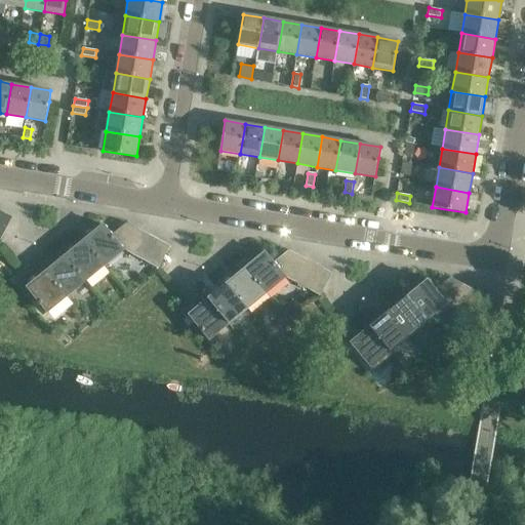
[(0,236),(10,218),(0,212),(0,236)]
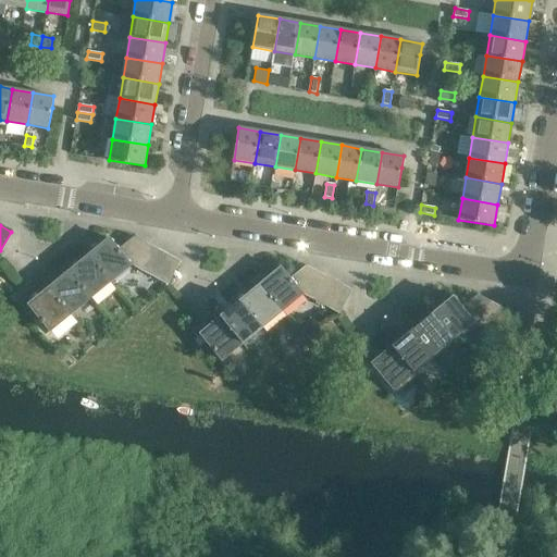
[(134,267),(147,243),(135,236),(119,249),(132,264),(134,267)]
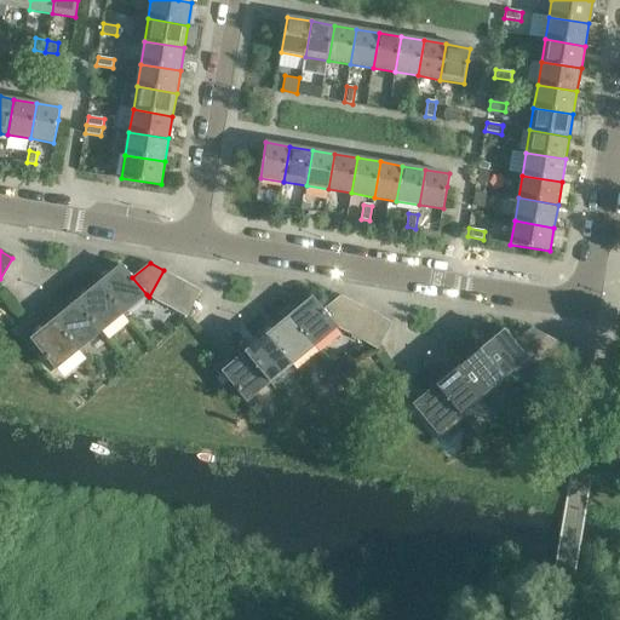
[(147,294),(132,277),(122,265),(104,280),(99,274),(90,281),(95,287),(99,283),(124,314),(147,294)]
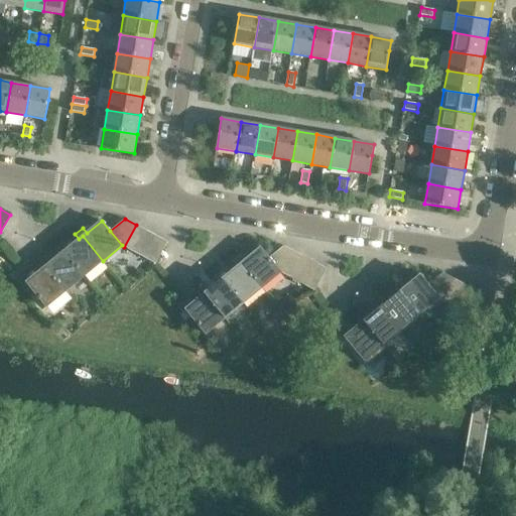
[(134,252),(146,230),(136,225),(124,247),(134,252)]
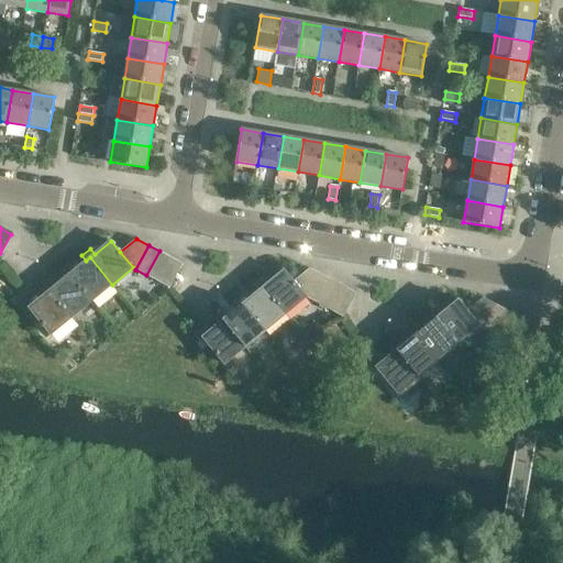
[(158,282),(170,257),(159,251),(146,275),(158,282)]
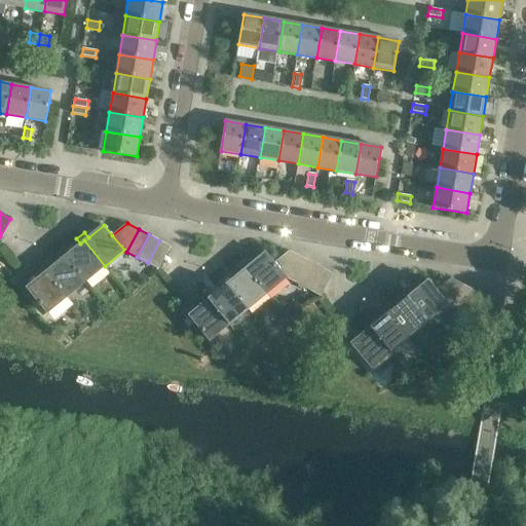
[(84,240),(80,243),(70,253),(66,248),(58,254),(62,259),(66,256),(85,282),(105,266),(84,240)]
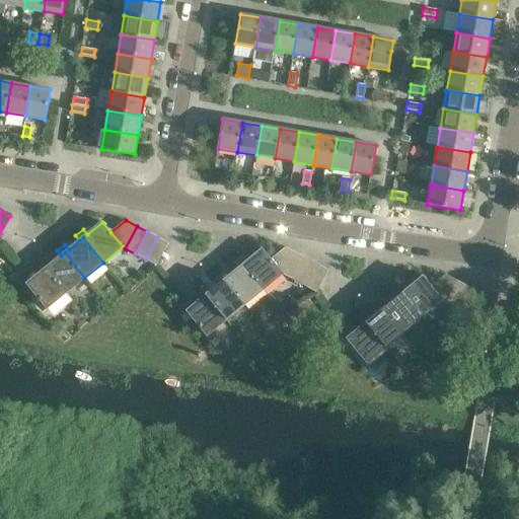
[(157,265),(168,243),(157,237),(146,260),(157,265)]
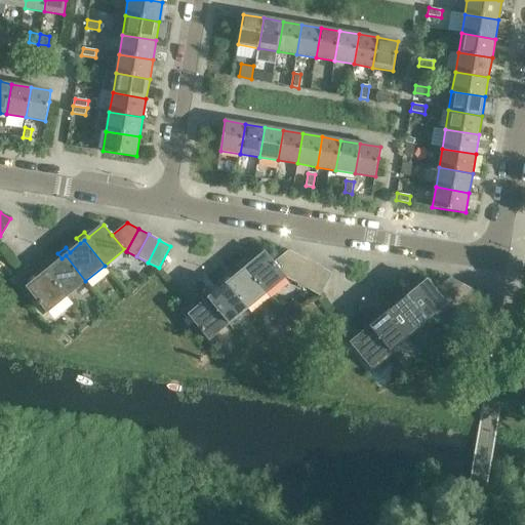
[(288,279),(299,256),(289,250),(274,263),(285,277),(288,279)]
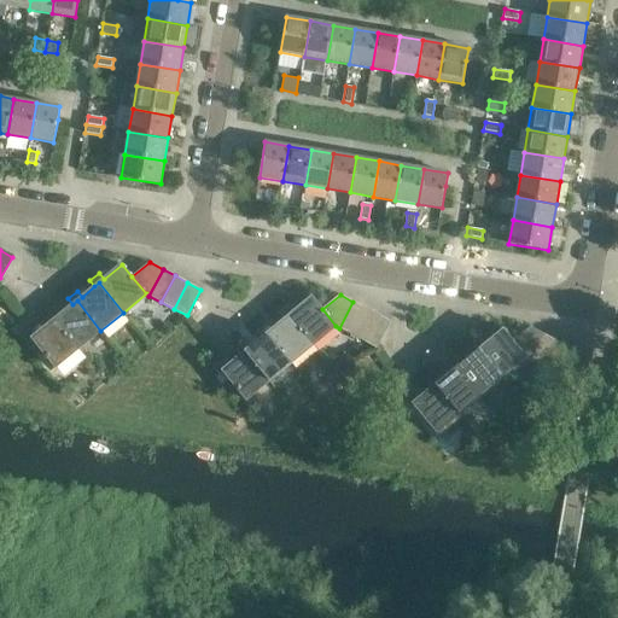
[(336,326),(322,309),(312,297),(295,312),(290,304),(280,313),(285,319),(290,315),(314,344),(336,326)]
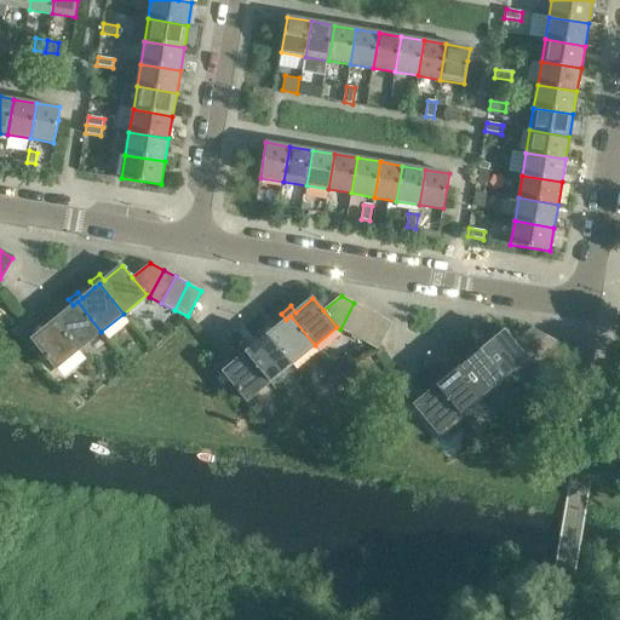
[(101,332),(78,302),(73,305),(61,316),(55,310),(45,317),(50,323),(55,320),(79,349),(101,332)]
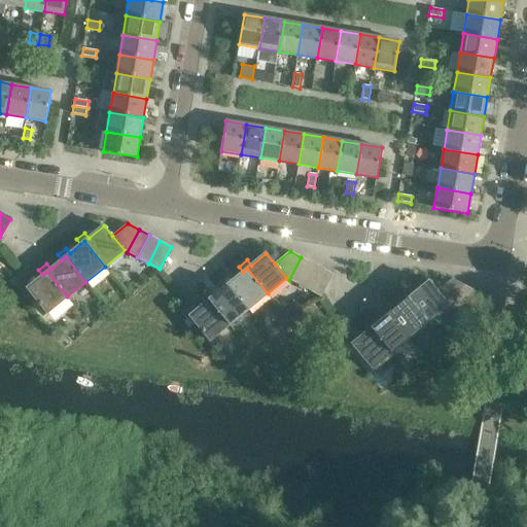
[(300,285),(312,262),(301,257),(289,280),(300,285)]
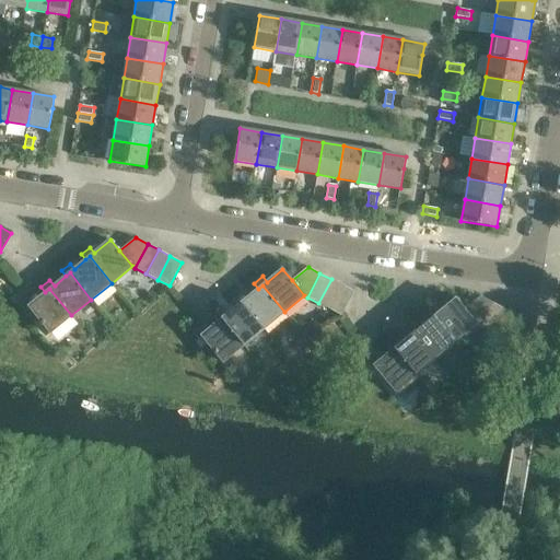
[(329,310),(342,286),(331,279),(318,303),(329,310)]
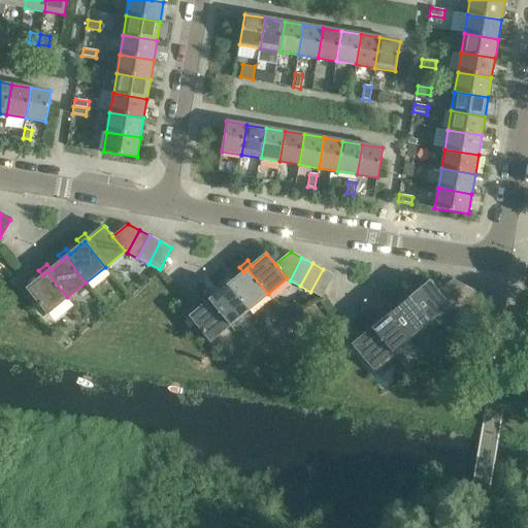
[(248,269),(243,272),(233,281),(229,275),(220,283),(224,288),(229,285),(249,309),(268,294),(248,269)]
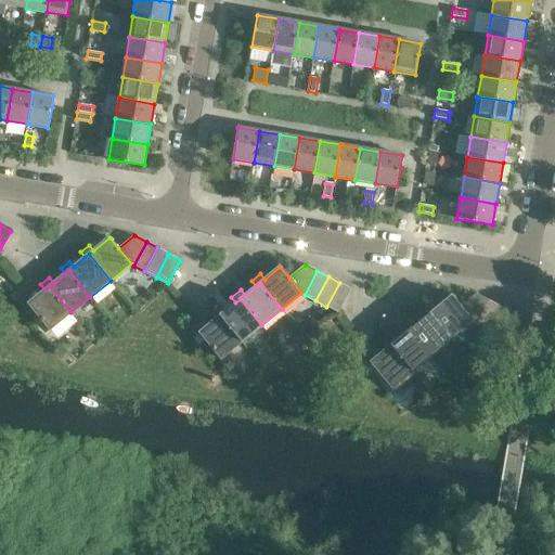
[(338,312),(351,289),(339,283),(326,307),(338,312)]
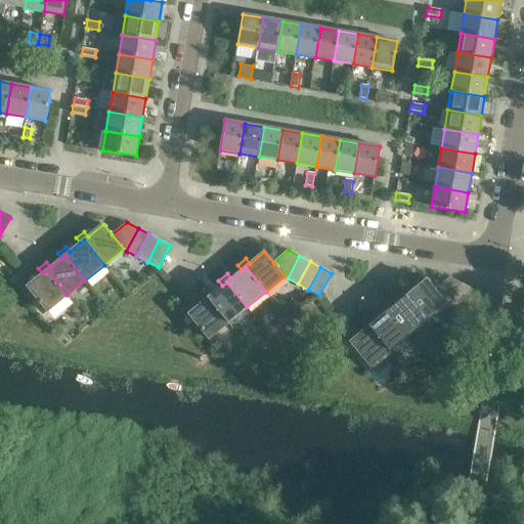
[(46,270),(42,273),(32,282),(28,277),(19,284),(25,290),(28,288),(47,311),(67,295),(46,270)]
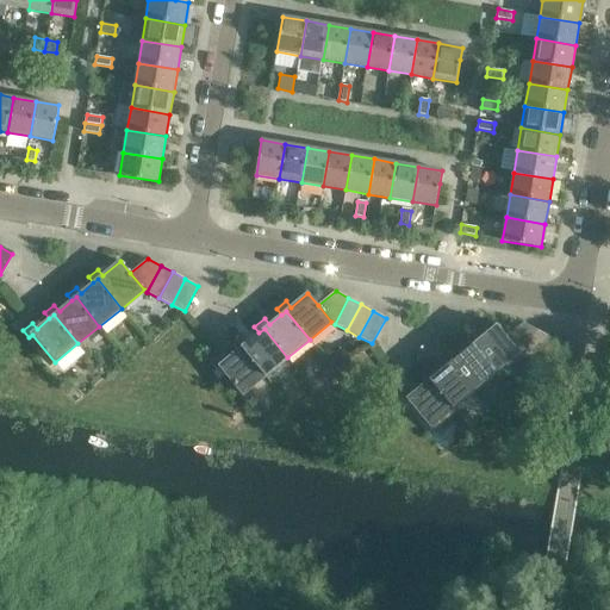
[(523,356),(536,330),(523,323),(506,337),(520,354),(523,356)]
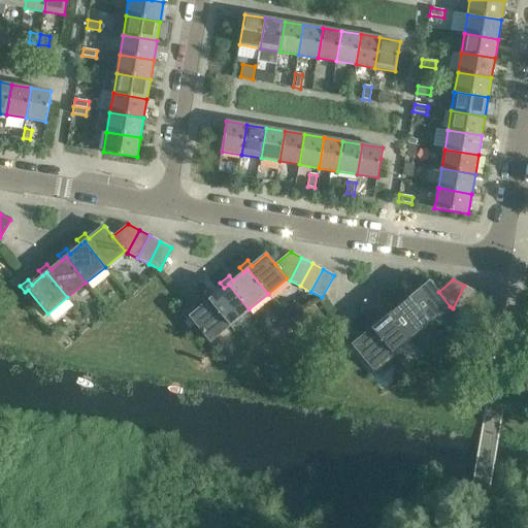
[(450,306),(438,292),(429,282),(415,293),(410,288),(402,295),(406,300),(410,296),(431,322),(450,306)]
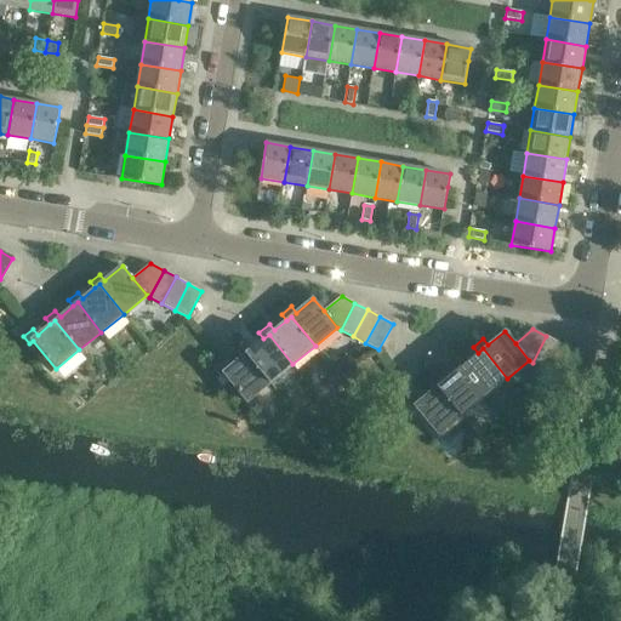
[(269,335),(263,339),(251,348),(246,342),(237,351),(241,357),(246,353),(271,382),(292,364),(269,335)]
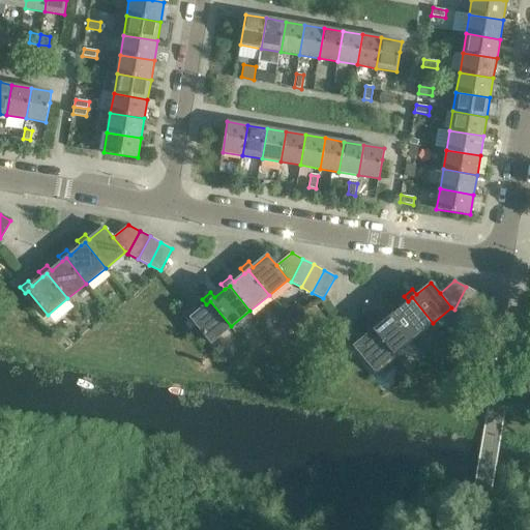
[(465,315),(477,292),(466,287),(454,310),(465,315)]
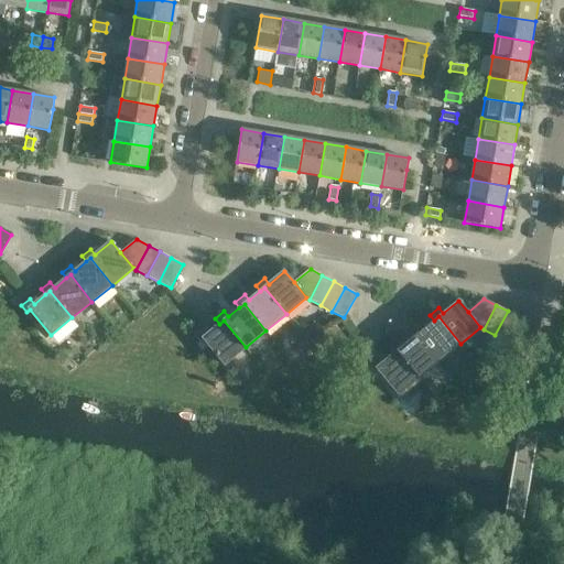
[(506,342),(519,317),(508,311),(495,335),(506,342)]
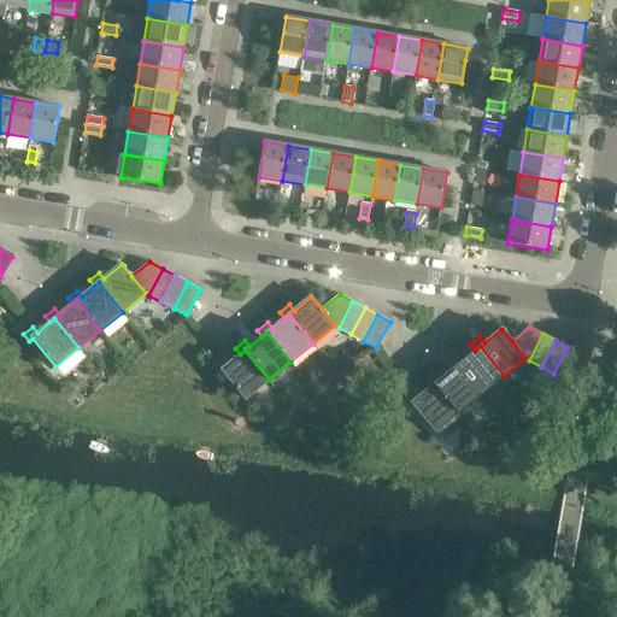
[(480,346),(475,351),(463,360),(458,354),(447,363),(452,369),(458,364),(481,394),(504,376),(480,346)]
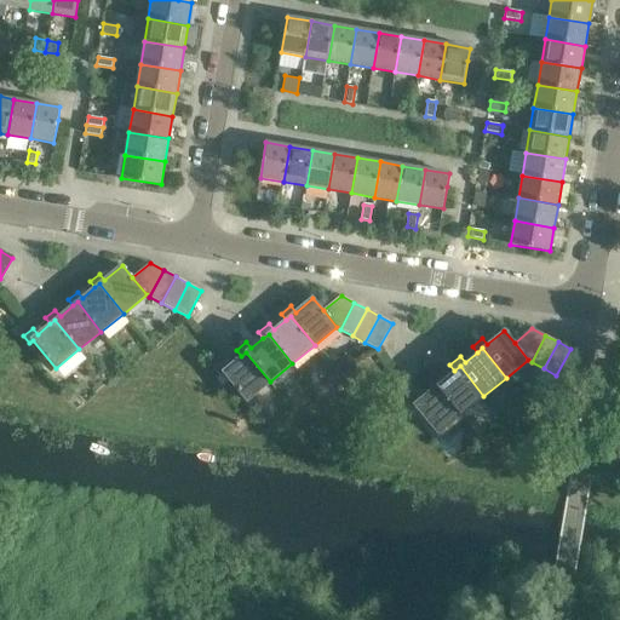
[(270,382),(246,352),(241,356),(229,366),(224,360),(213,368),(219,375),(224,372),(247,401),(270,382)]
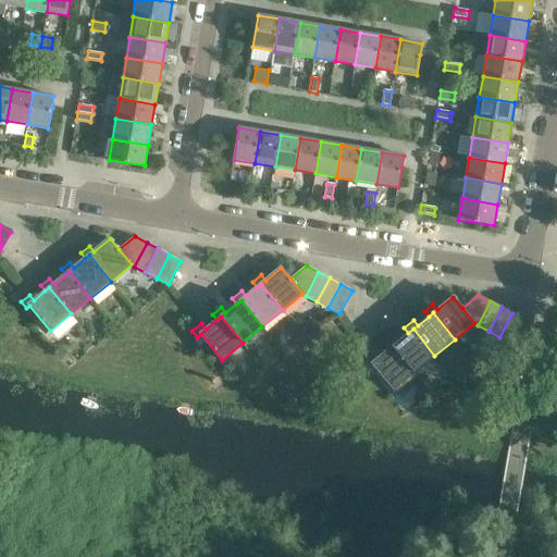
[(413,329),(408,333),(397,342),(393,336),(384,343),(388,349),(393,345),(415,372),(434,356),(413,329)]
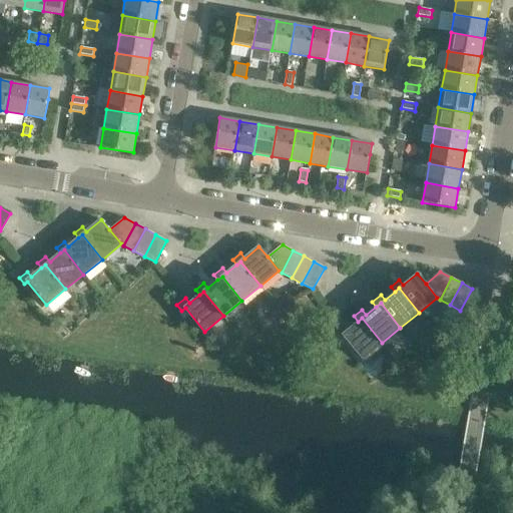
[(382,343),(362,318),(358,322),(348,330),(343,325),(335,332),(340,338),(344,336),(363,359),(382,343)]
